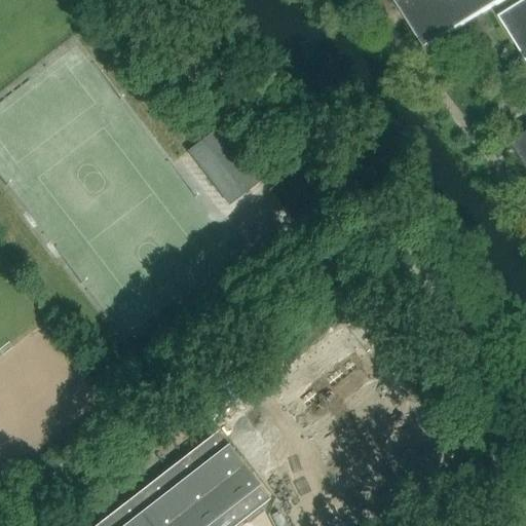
[(393,0),(424,48),(502,0),(393,0)]
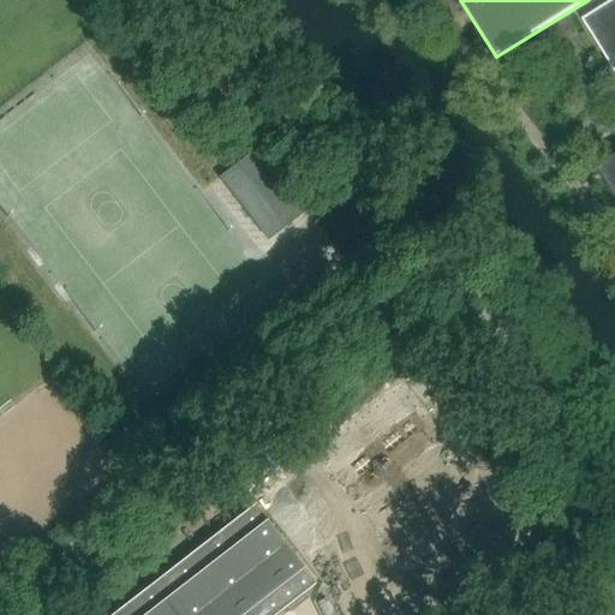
[(614,0),(583,19),(614,71),(614,156),(597,168),(614,196),(614,0)]
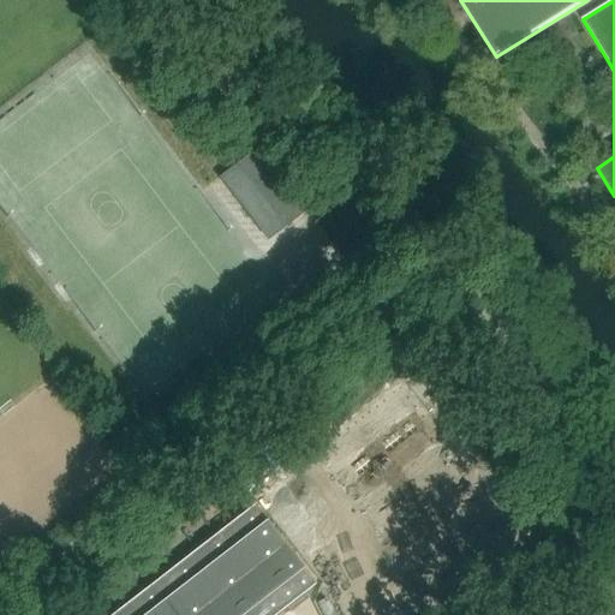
[(266,141),(232,167),(218,178),(268,242),(332,191),(316,171),(299,184),(266,141)]
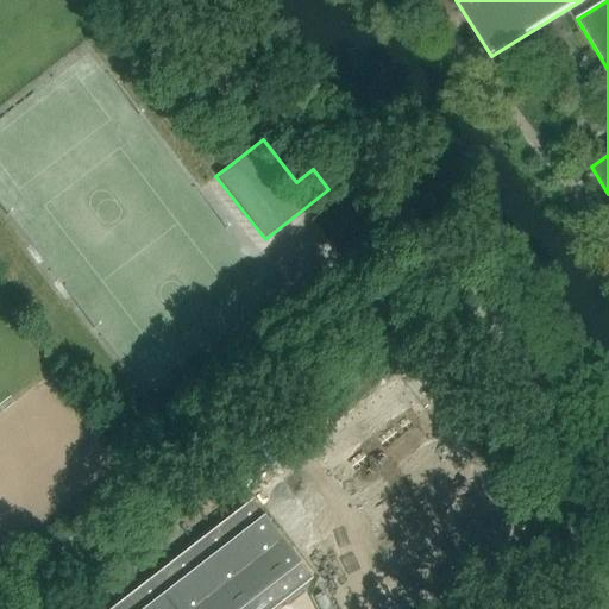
[(274,608),(282,603),(312,579),(250,501),(111,608),(274,608)]
